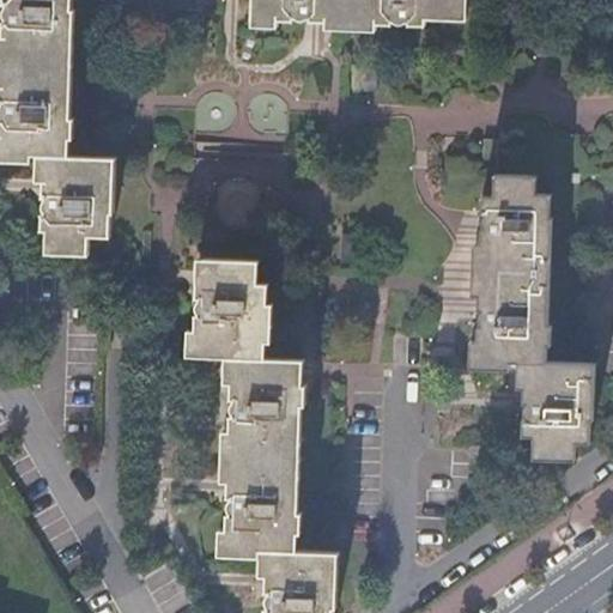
[(2,0),(2,6),(6,6),(6,7),(5,10),(5,12),(4,14),(5,16),(5,18),(6,20),(6,22),(2,22),(2,23),(1,32),(1,37),(1,38),(0,79),(0,103),(2,104),(2,105),(1,108),(1,109),(0,111),(0,114),(1,115),(1,117),(2,119),(2,120),(0,120),(0,162),(32,164),(32,157),(44,157),(44,158),(43,182),(43,183),(43,188),(43,198),(43,199),(47,199),(47,200),(46,201),(44,202),(43,205),(43,206),(43,207),(43,208),(44,211),(44,212),(46,213),(46,214),(42,214),(42,231),(54,231),(53,255),(90,256),(91,237),(111,237),(113,214),(115,214),(116,158),(70,157),(71,139),(74,139),(74,119),(71,119),(76,11),(73,11),(72,0),(2,0)]
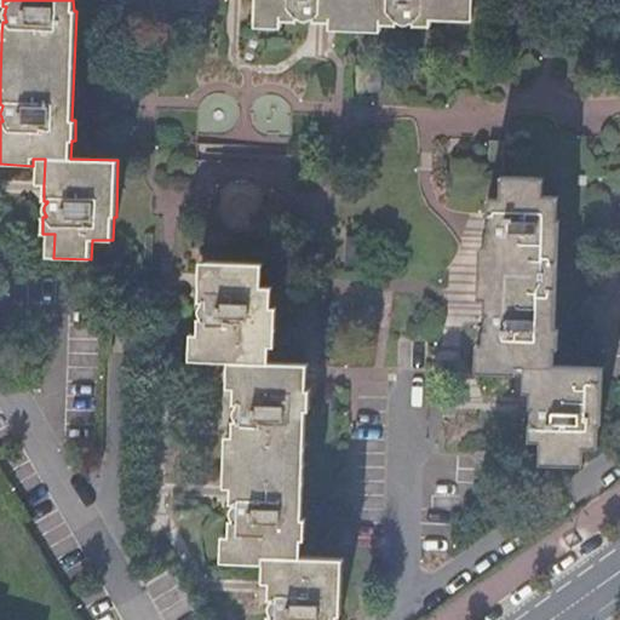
[(254,0),(254,21),(297,23),(297,19),(298,19),(300,21),(302,21),(303,22),(304,22),(306,22),(308,22),(309,21),(311,21),(311,19),(314,19),(314,23),(323,23),(329,24),(331,24),(354,24),(396,26),(396,22),(399,23),(400,23),(401,24),(402,26),(403,26),(406,26),(407,26),(408,24),(409,24),(411,23),(413,23),(413,27),(430,27),(430,19),(465,22),(465,0),(254,0)]
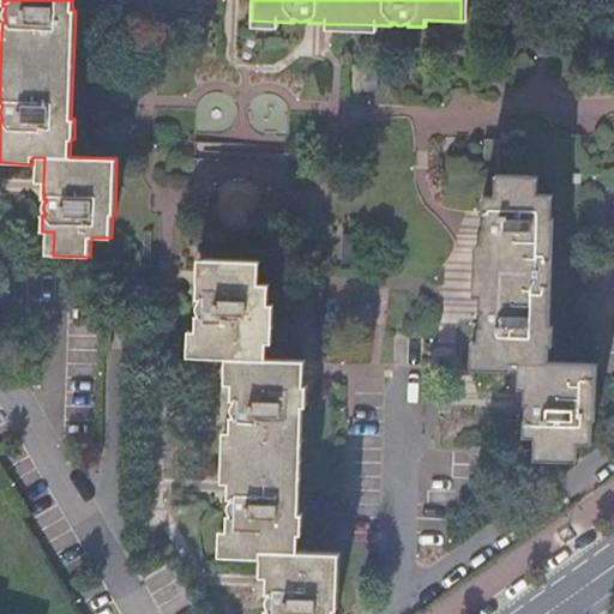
[(377,94),(378,70),(354,70),(353,95),(362,95),(362,94),(377,94)]
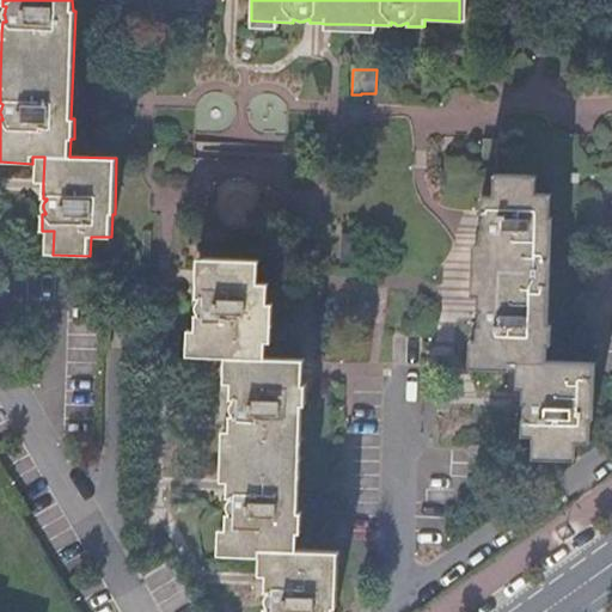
[(478,175),(493,175),(494,142),(479,141),(478,175)]
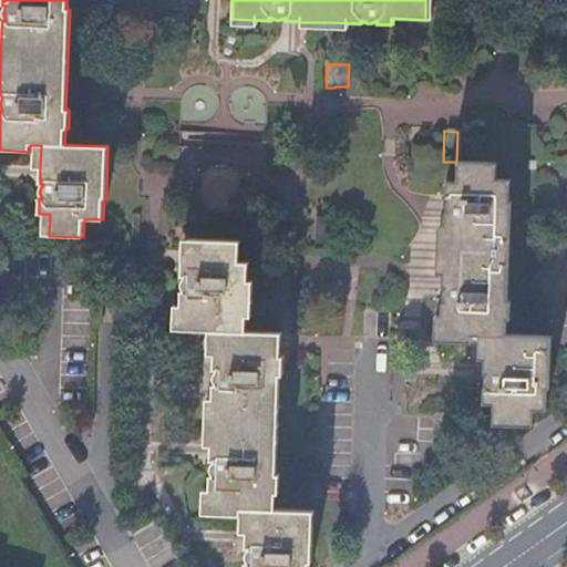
[(495,164),(456,162),(456,183),(445,183),(444,198),(449,198),(449,199),(447,200),(446,202),(446,203),(445,205),(445,206),(446,208),(446,209),(447,210),(449,212),(449,213),(444,213),(444,219),(444,227),(443,274),(443,275),(443,280),(442,288),(446,288),(446,289),(445,290),(444,291),(443,292),(443,295),(443,296),(443,297),(443,299),(444,300),(445,301),(445,302),(441,302),(441,318),(441,341),(472,342),(472,336),(485,337),(484,359),(484,364),(484,373),(488,373),(488,374),(487,375),(486,377),(485,378),(485,380),(485,381),(485,382),(486,384),(486,385),(487,387),(487,388),(484,388),(483,403),(492,403),(492,424),(526,425),(526,409),(547,410),(547,389),(549,389),(552,337),(506,336),(507,319),(509,319),(511,302),(507,301),(512,202),(509,202),(509,181),(495,179),(495,164)]
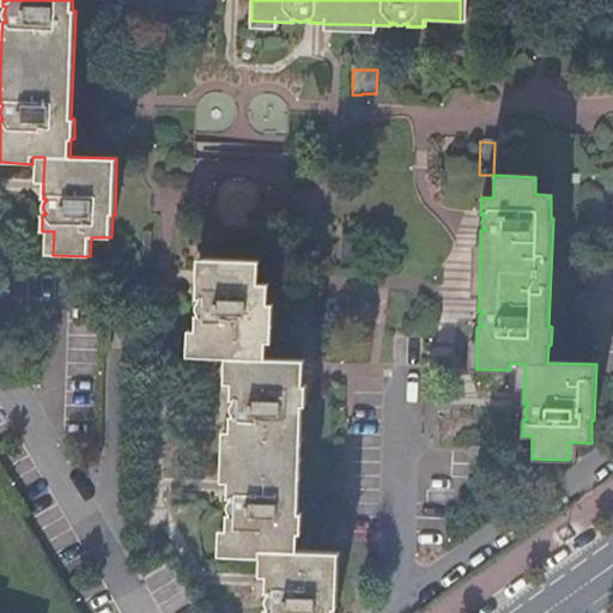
[(343,265),(362,265),(363,235),(343,234),(343,265)]
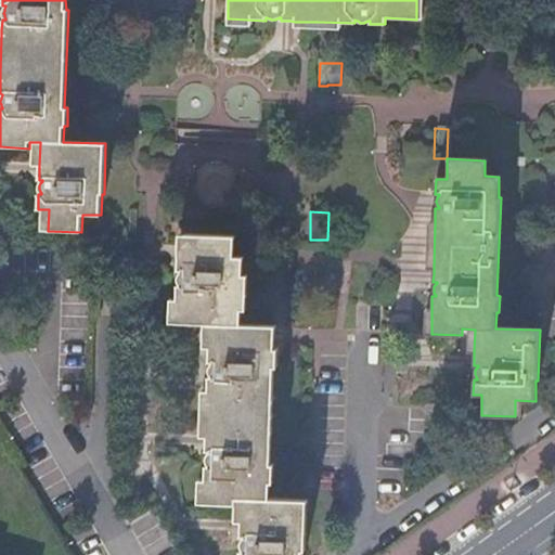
[(307,500),(269,499),(269,482),(273,482),(273,464),(270,464),(273,368),(276,368),(278,366),(278,349),(274,349),(275,326),(241,325),(242,310),(246,310),(247,275),(243,275),(243,257),(234,257),(235,236),(184,234),(184,235),(183,255),(178,254),(178,255),(178,260),(177,268),(177,269),(181,269),(181,270),(180,271),(179,272),(179,273),(178,275),(178,276),(178,278),(178,280),(179,281),(179,282),(180,283),(180,284),(177,284),(176,322),(209,323),(209,324),(208,361),(208,362),(213,362),(213,363),(211,364),(210,365),(209,366),(209,368),(209,371),(209,372),(209,373),(210,374),(211,375),(211,376),(208,376),(208,377),(208,386),(208,390),(208,391),(206,436),(206,437),(206,441),(206,450),(205,451),(209,451),(209,452),(208,453),(207,454),(207,456),(206,460),(207,462),(207,463),(208,464),(208,465),(205,465),(204,503),(235,504),(235,499),(241,500),(241,520),(241,521),(240,528),(240,536),(243,537),(243,538),(242,539),(242,540),(241,541),(241,543),(241,546),(242,547),(242,549),(243,550),(243,551),(239,551),(239,554),(302,554),(302,551),(306,551),(307,500)]
